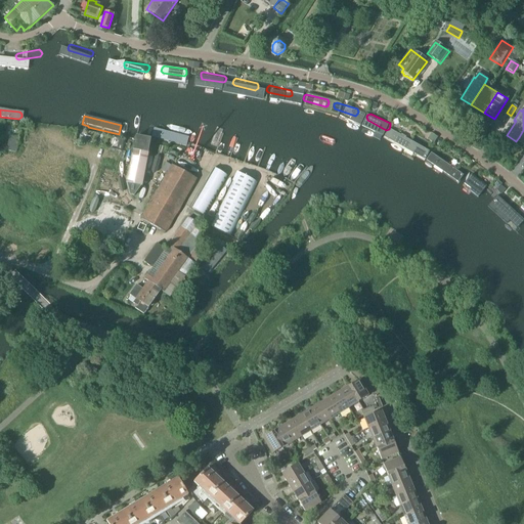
[(188,137),(154,128),(151,137),(186,146),(188,137)]
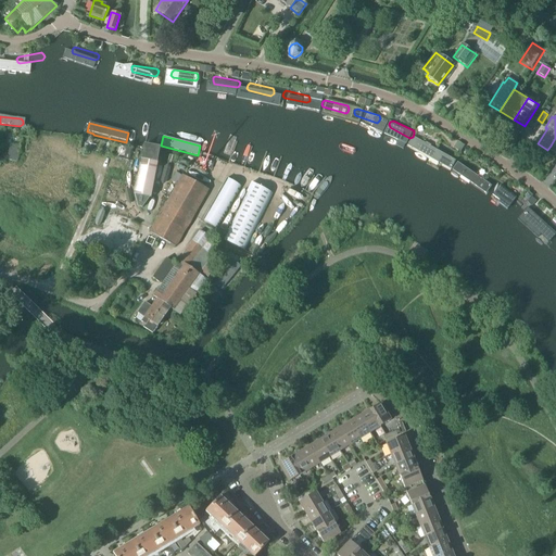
[(451,154),(450,152),(431,139),(428,140),(426,142),(427,146),(445,159),(449,158),(451,154)]
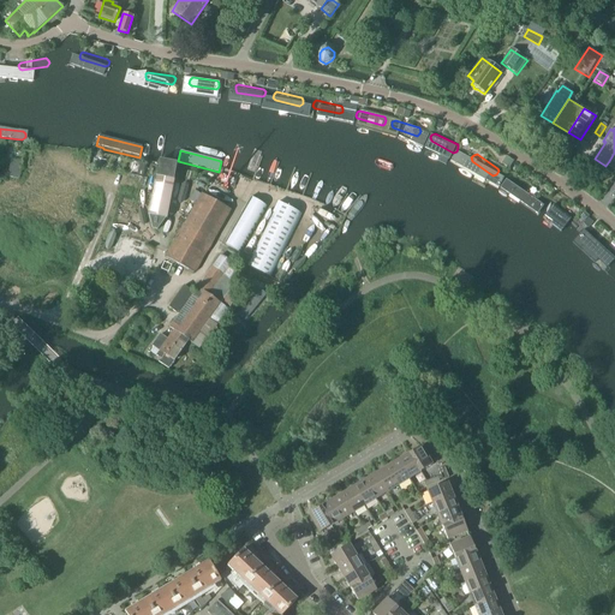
[(501,165),(508,169),(512,162),(513,162),(506,157),(505,159),(501,165)]
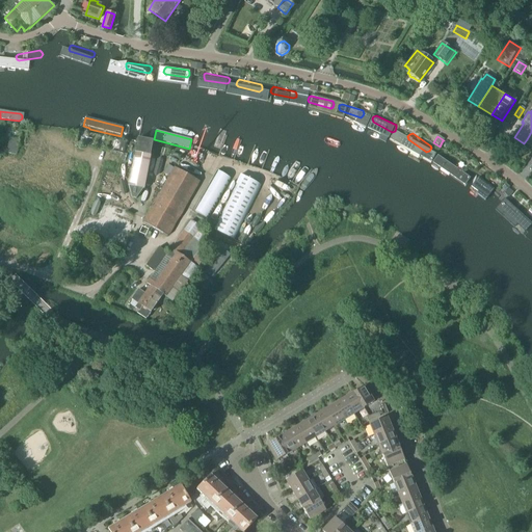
[(7,145),(6,153),(6,154),(16,155),(17,148),(7,145)]
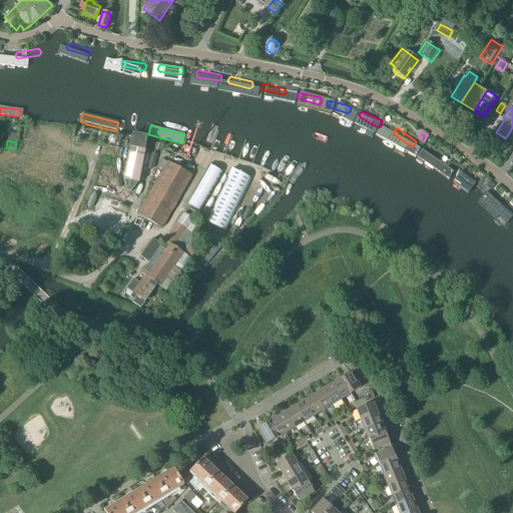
[(418,146),(419,149),(436,160),(439,160),(440,157),(440,154),(422,143),(420,144),(418,146)]
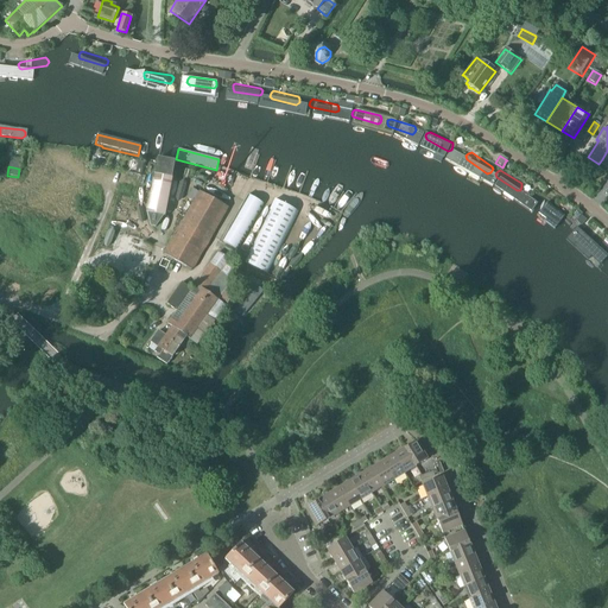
[(187,198),(192,202),(197,192),(192,189),(187,198)]
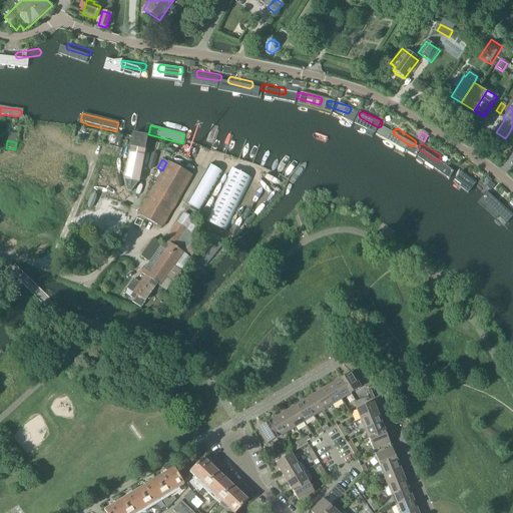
[(154,185),(138,214),(149,221),(161,228),(178,199),(191,175),(168,161),(154,185)]
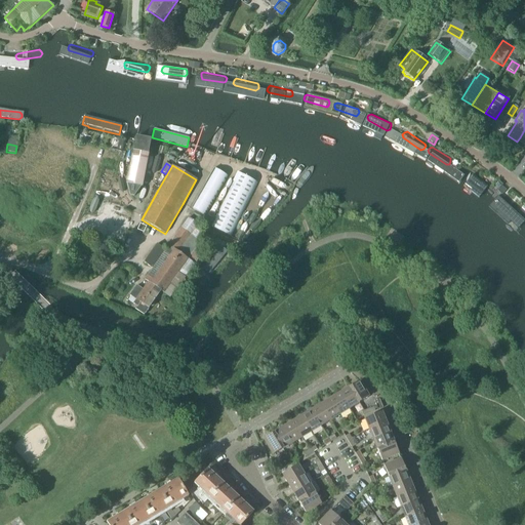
[(213,169),(191,209),(204,216),(211,204),(218,192),(227,176),(214,169),(213,169)]
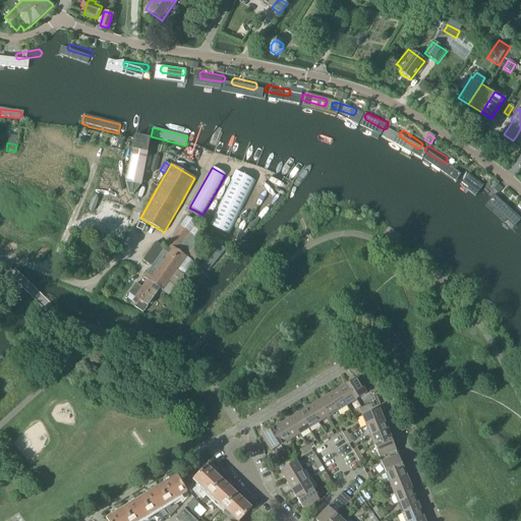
[(479,184),(479,181),(463,168),(460,169),(458,171),(458,174),(475,187),(478,186),(479,184)]
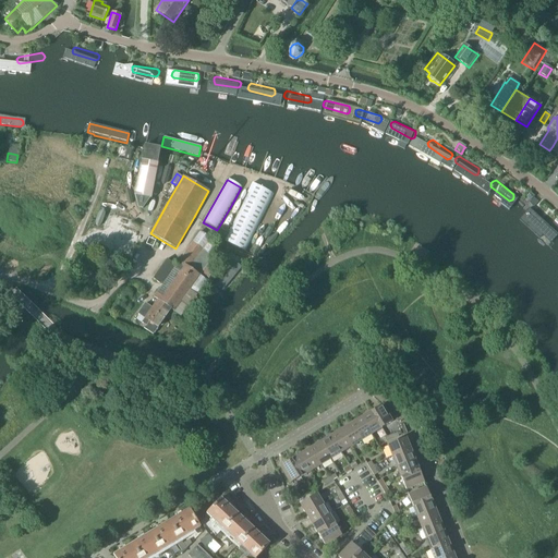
[(227,235),(223,242),(234,247),(244,252),(255,232),(274,194),(252,183),(245,197),(227,235)]
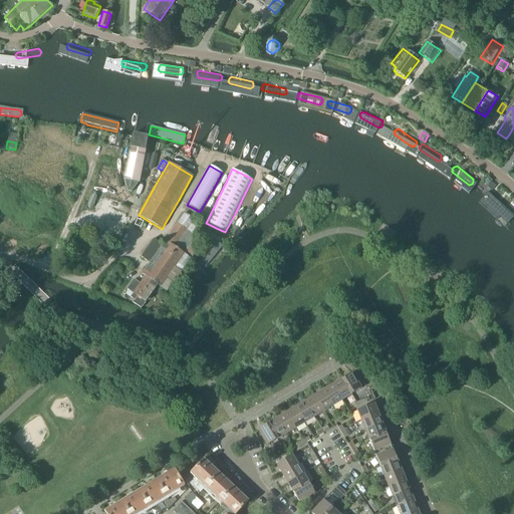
[(487,177),(485,180),(483,181),(485,183),(488,186),(490,184),(492,182),(489,179),(487,177)]
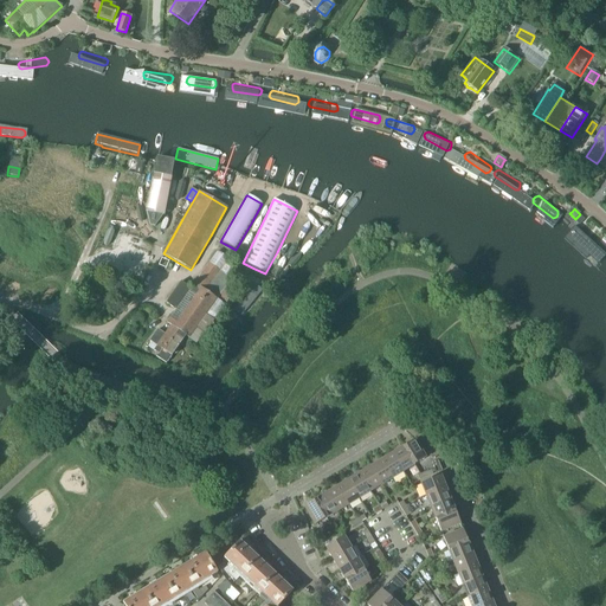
[(579,217),(574,221),(580,226),(584,223),(585,220),(579,217)]
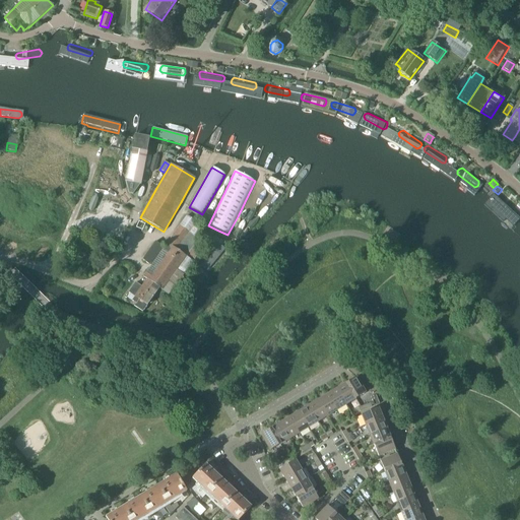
[(517,217),(517,214),(502,200),(499,200),(497,202),(497,205),(512,219),(515,219),(517,217)]
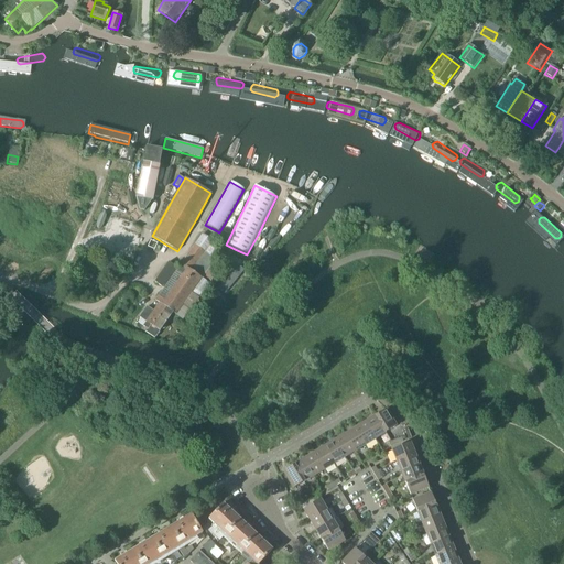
[(195,246),(181,264),(201,279),(176,313),(184,317),(185,316),(193,322),(199,314),(197,312),(204,303),(202,302),(224,271),(213,263),(214,262),(216,264),(221,257),(221,258),(225,252),(223,249),(203,235),(195,246)]
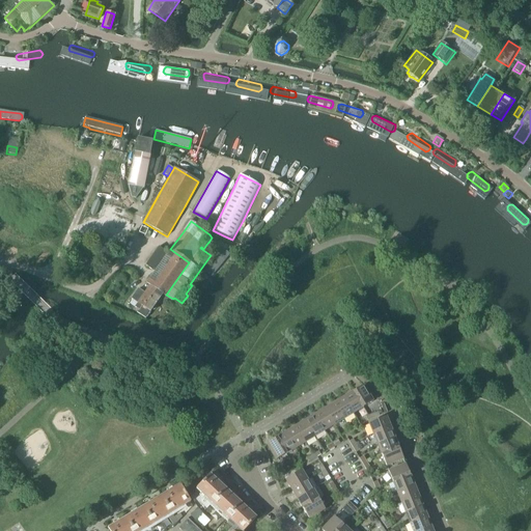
[(145,283),(149,285),(163,295),(170,301),(168,303),(177,309),(182,303),(174,298),(173,299),(166,295),(189,262),(170,249),(167,253),(159,247),(145,266),(154,272),(145,283)]
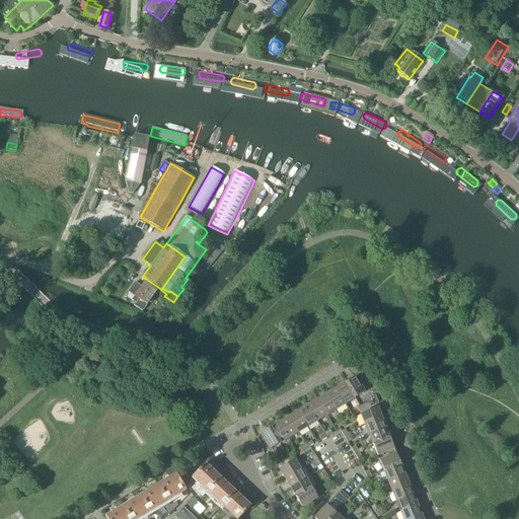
[(206,256),(213,262),(220,251),(214,246),(206,256)]
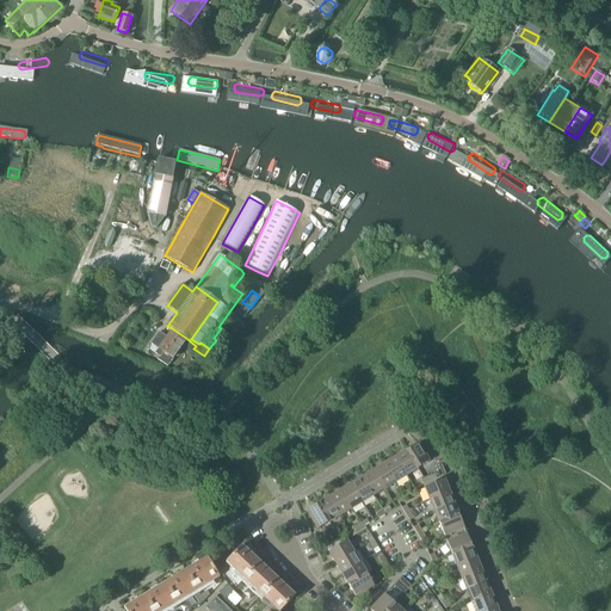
[(187,339),(172,328),(166,338),(159,332),(150,344),(153,346),(150,346),(148,350),(154,353),(153,357),(167,368),(174,357),(178,357),(180,353),(179,352),(187,339)]
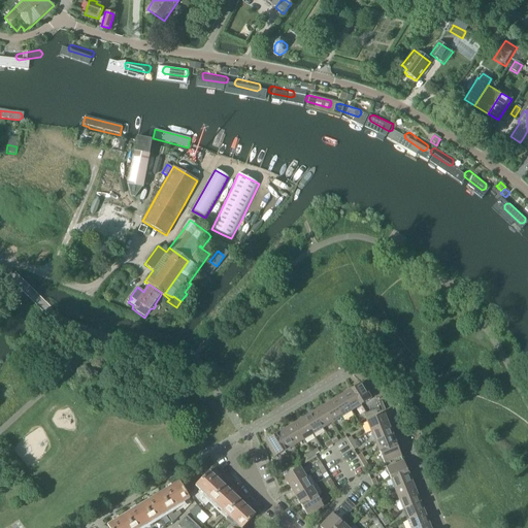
[(361,384),(351,390),(360,405),(370,399),(367,394),(361,384)]
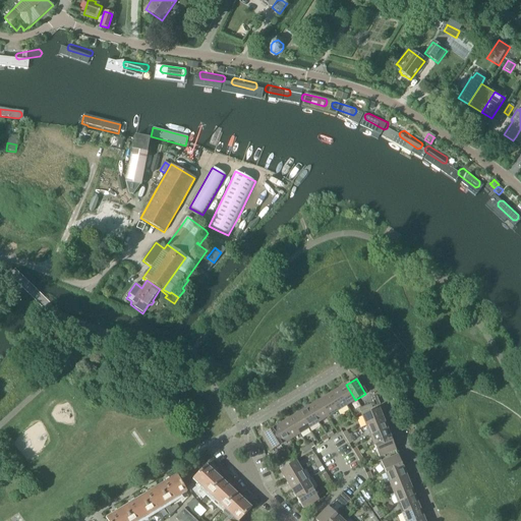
[(356,379),(362,389),(365,387),(356,379)]
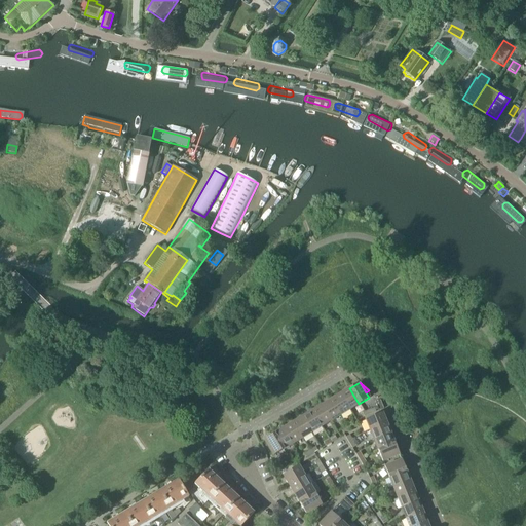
[(349,388),(340,393),(349,410),(359,404),(349,388)]
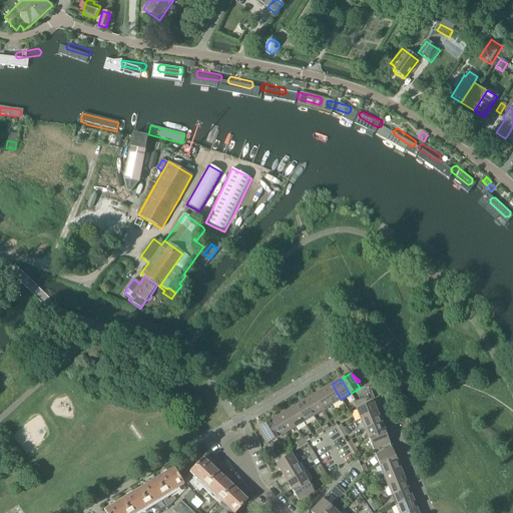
[(332,384),(323,390),(332,405),(341,400),(332,384)]
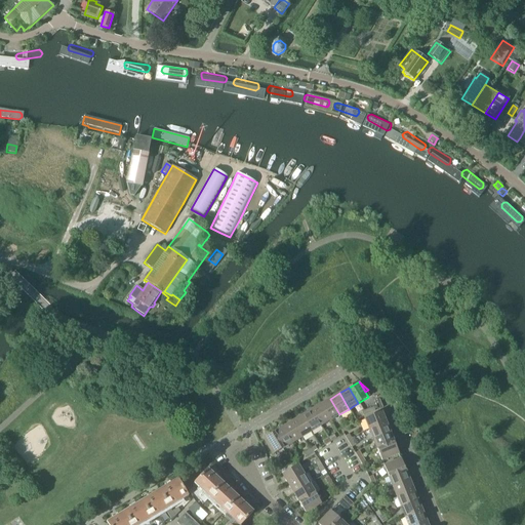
[(330,399),(321,404),(330,420),(339,414),(330,399)]
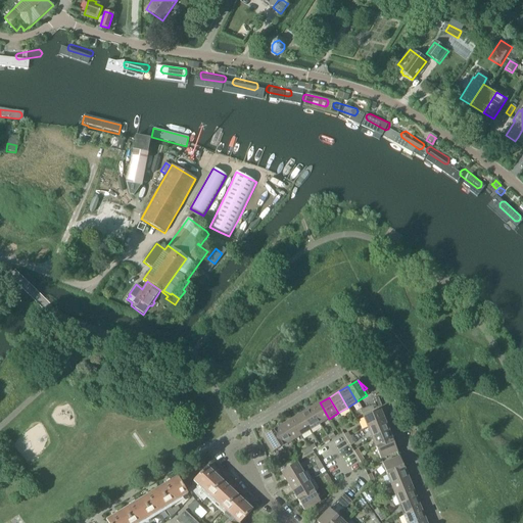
[(320,402),(310,409),(320,425),(329,419),(320,402)]
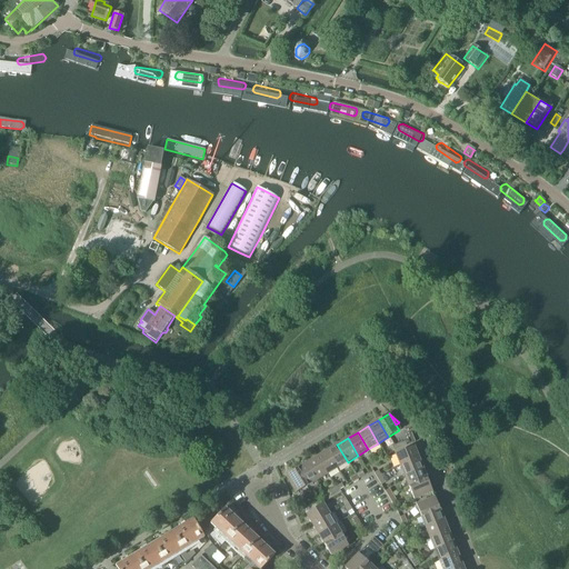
[(337,445),(327,451),(337,468),(348,462),(337,445)]
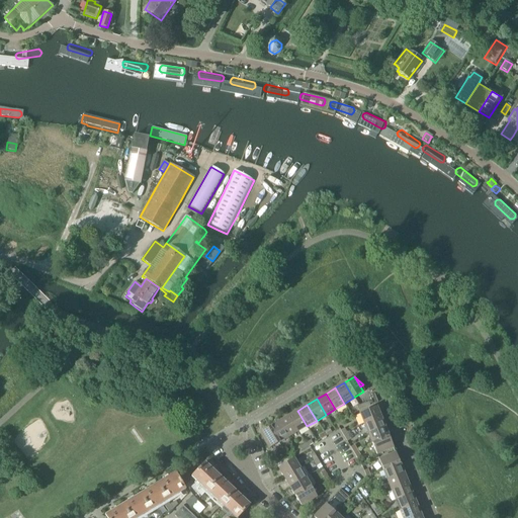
[(359,414),(363,424),(380,417),(376,407),(359,414)]
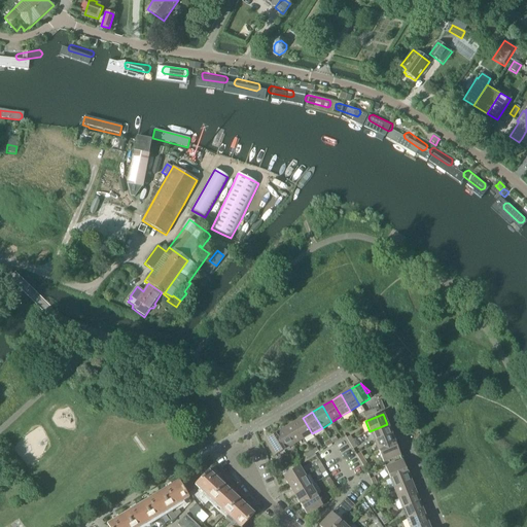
[(303,418),(293,423),(303,440),(312,433),(303,418)]
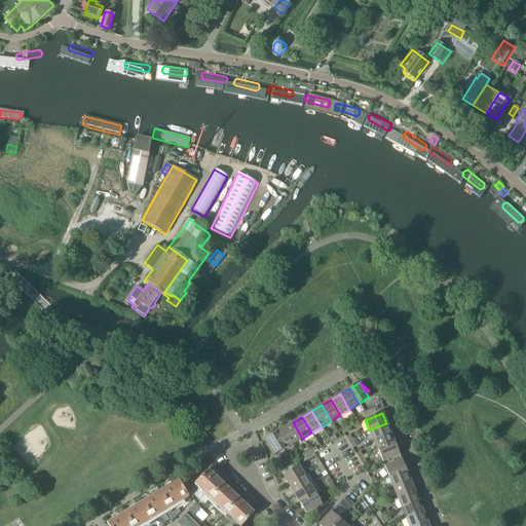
[(293,422),(283,428),(293,444),(302,439),(293,422)]
